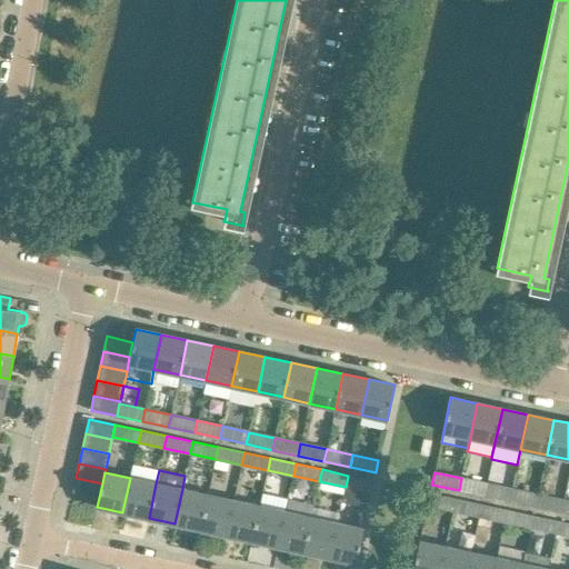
[(348,476),(346,487),(371,493),(373,481),(348,476)]
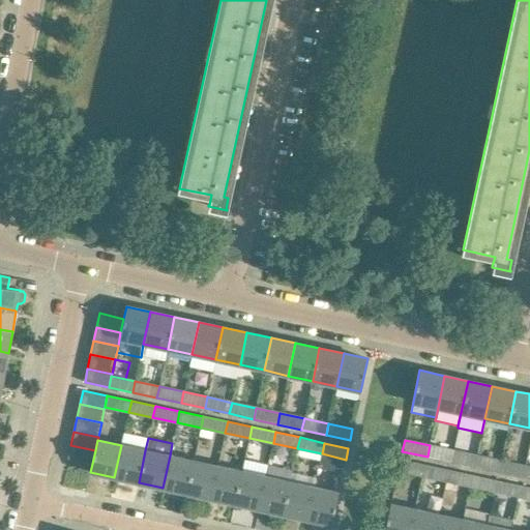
[(67,459),(92,464),(95,450),(70,445),(67,459)]
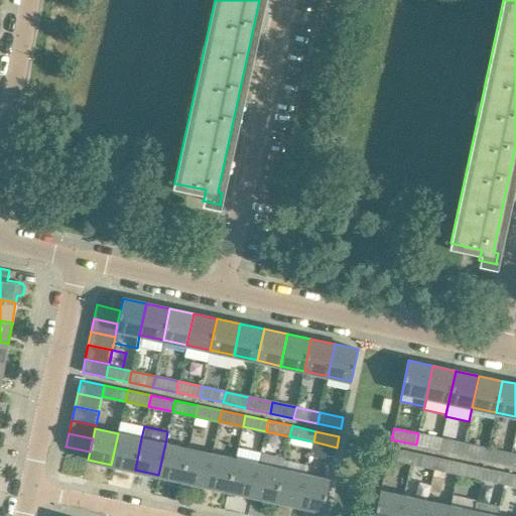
[(111,465),(135,470),(141,438),(118,433),(111,465)]
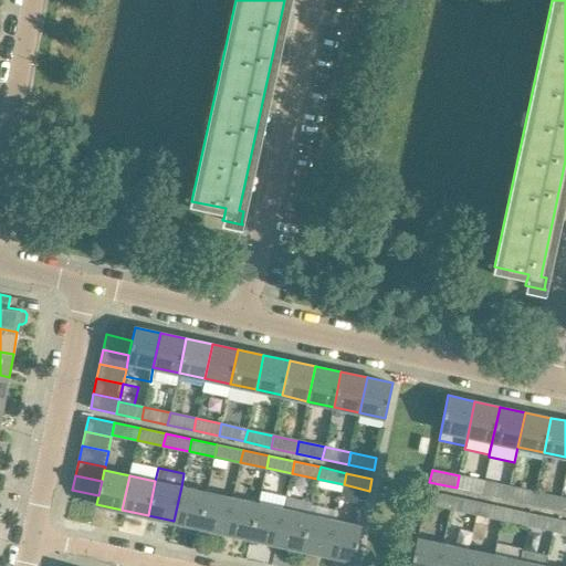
[(483,481),(459,475),(457,488),(481,493),(483,481)]
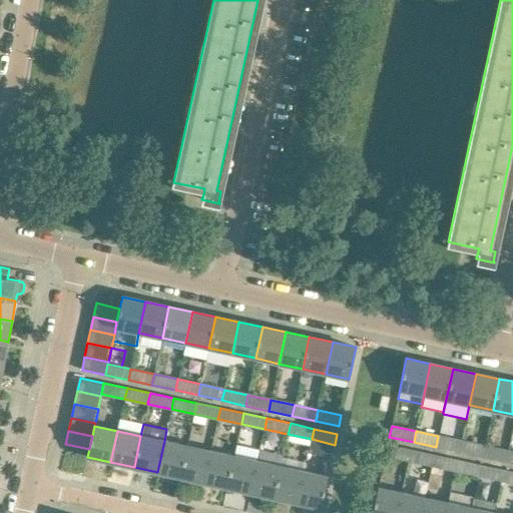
[(461,441),(438,436),(436,447),(459,452),(461,441)]
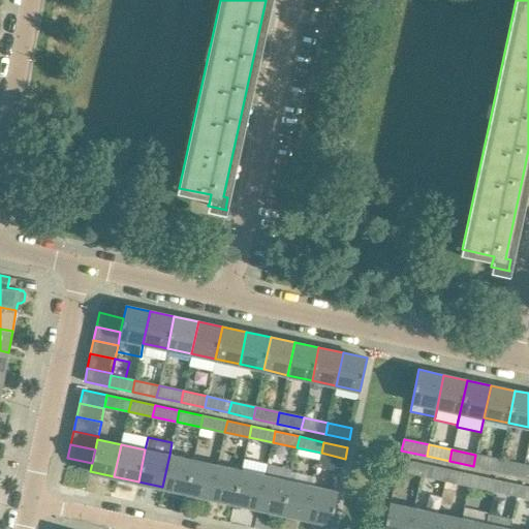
[(162,487),(186,492),(193,460),(169,455),(162,487)]
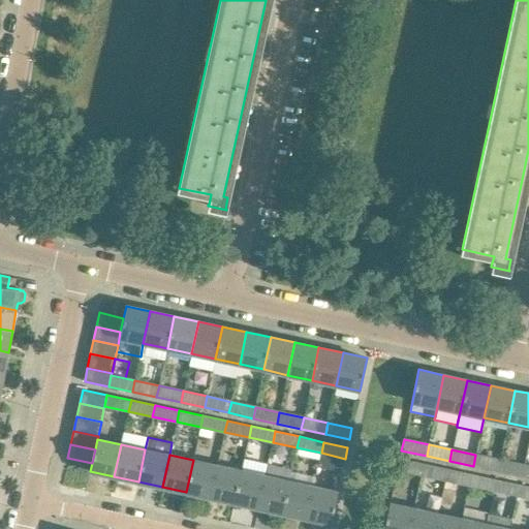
[(497,471),(500,460),(475,455),(473,466),(497,471)]
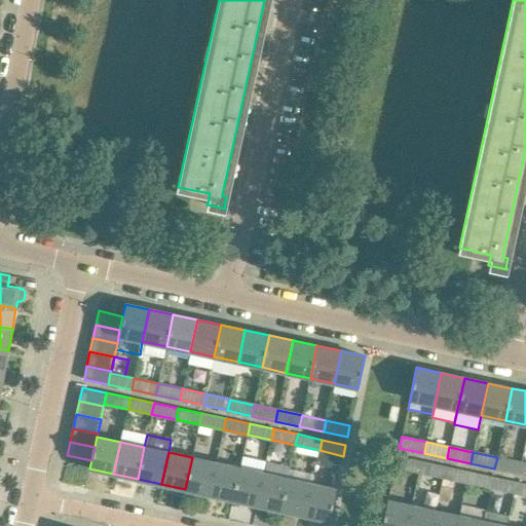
[(421,461),(398,456),(395,467),(418,473),(421,461)]
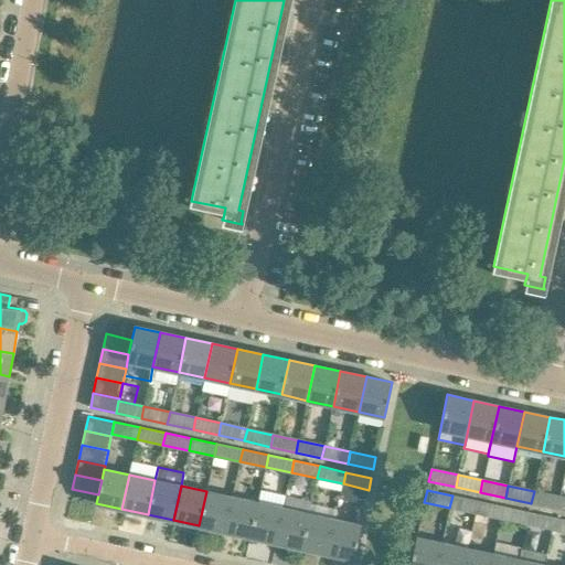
[(232,497),(206,491),(199,525),(225,531),(232,497)]
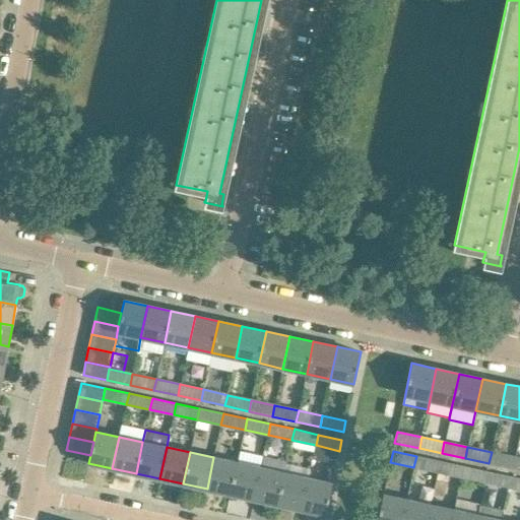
[(515,457),(492,452),(489,463),(513,468),(515,457)]
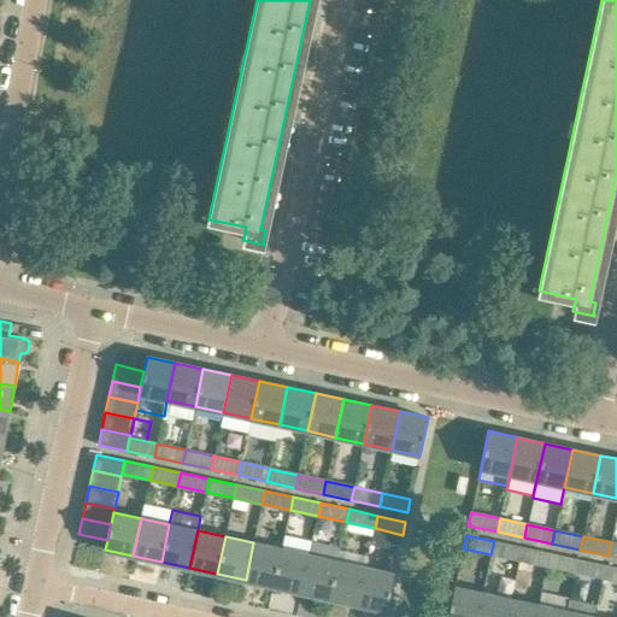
[(494,541),(491,554),(519,560),(522,547),(494,541)]
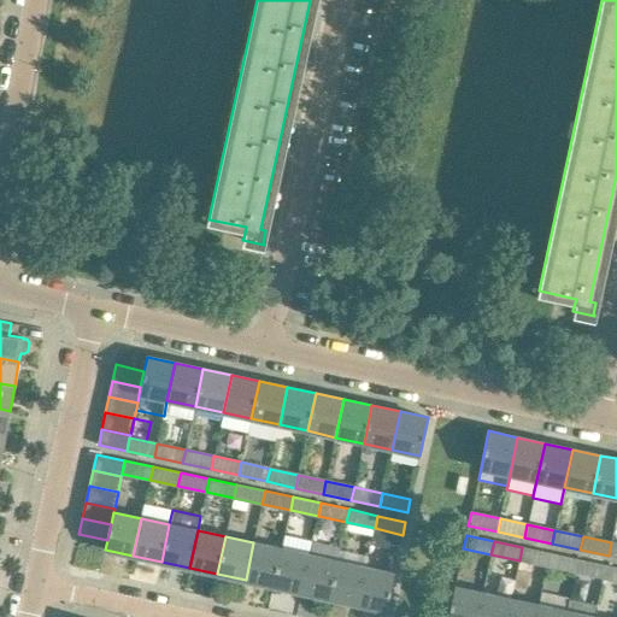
[(246,580),(274,587),(282,548),(253,542),(246,580)]
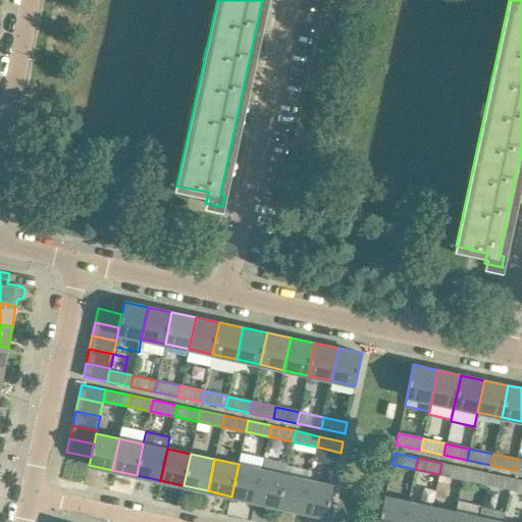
[(441,463),(439,474),(463,479),(465,468),(441,463)]
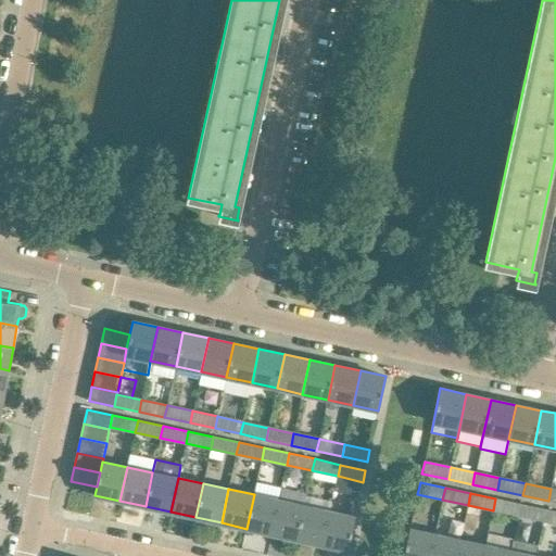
[(279,500),(254,494),(247,529),(272,534),(279,500)]
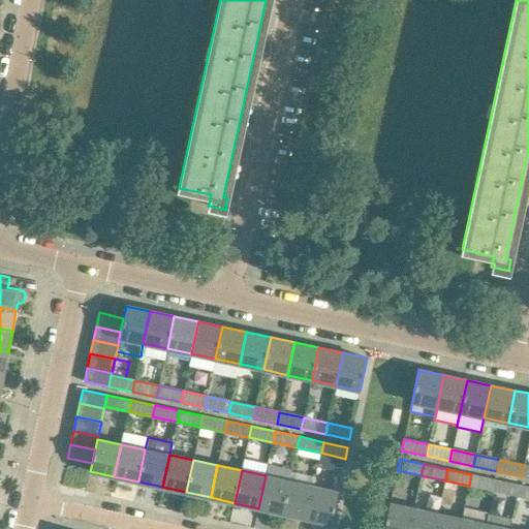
[(471,474),(469,486),(493,491),(496,479),(471,474)]
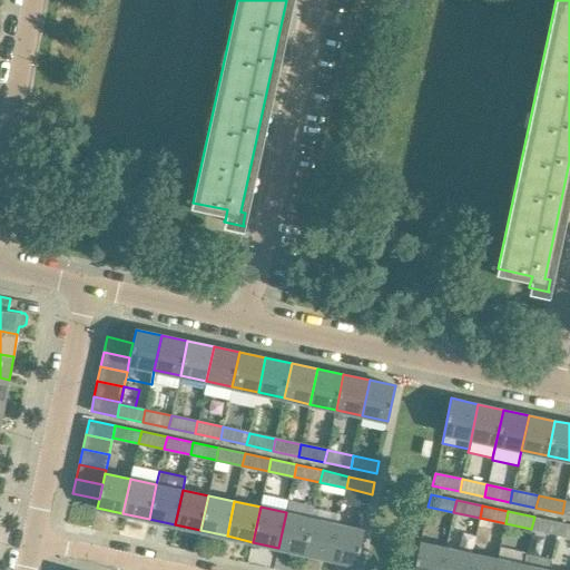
[(278,548),(304,553),(312,518),(286,512),(278,548)]
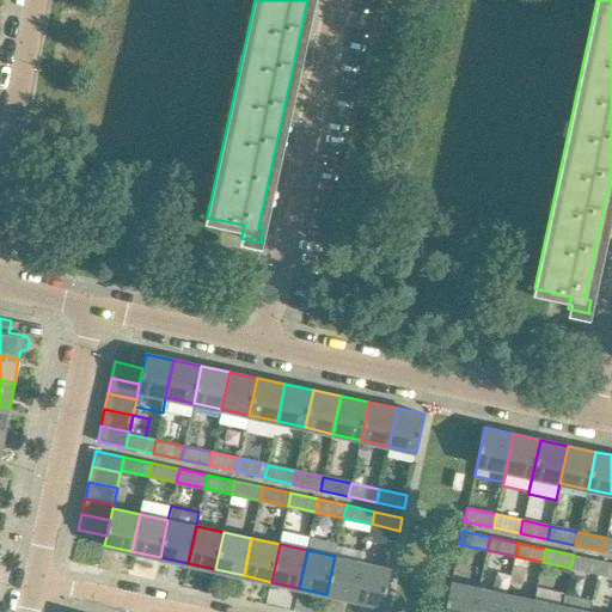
[(574,555),(570,568),(599,574),(601,561),(574,555)]
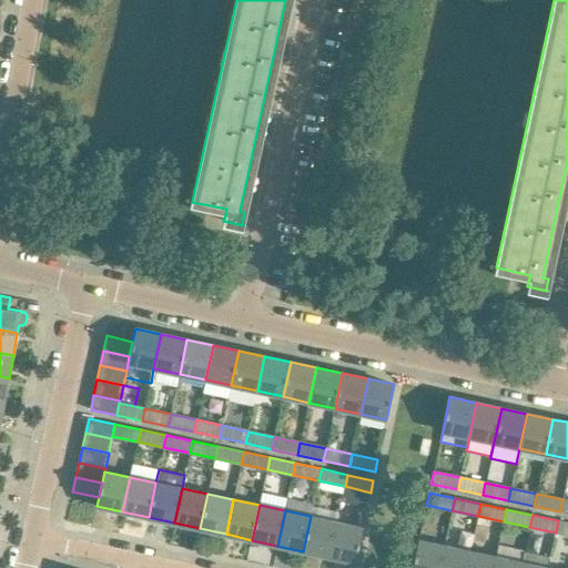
[(337,523),(311,516),(303,551),(330,557),(337,523)]
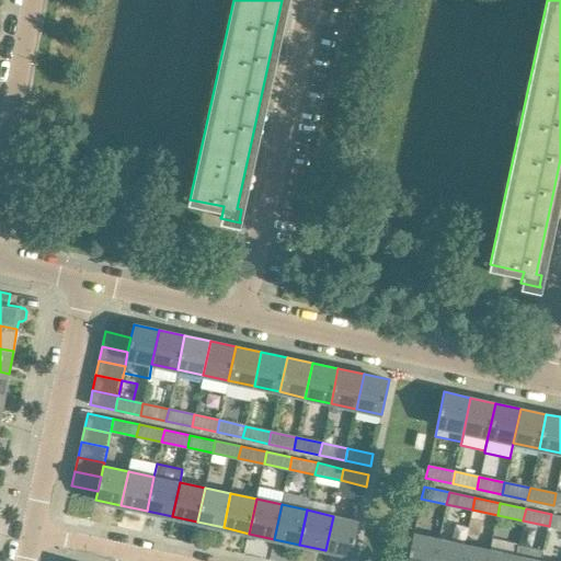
[(560,515),(551,514),(549,526),(560,528),(560,515)]
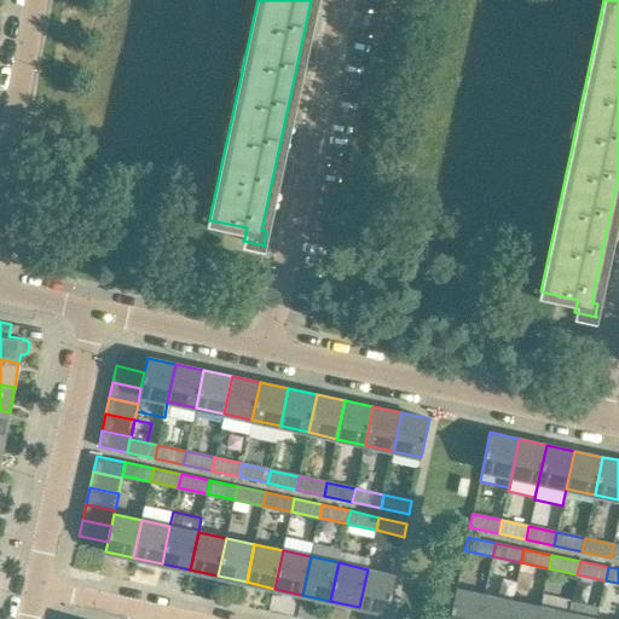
[(359,607),(387,613),(395,576),(368,570),(359,607)]
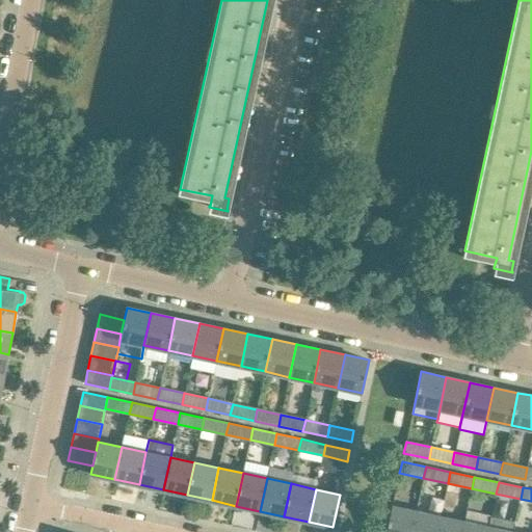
[(392,506),(386,531),(411,531),(416,511),(392,506)]
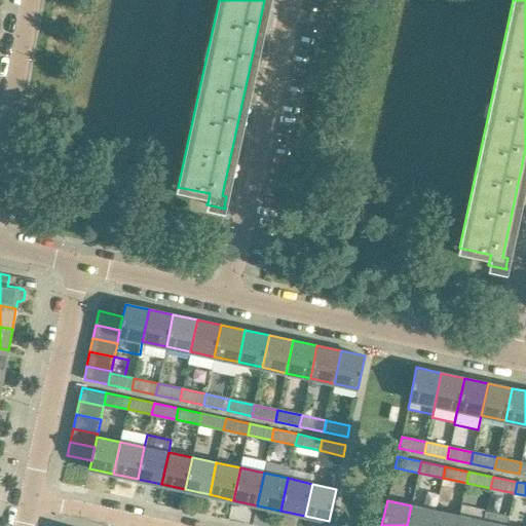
[(407,525),(431,525),(436,511),(411,505),(407,525)]
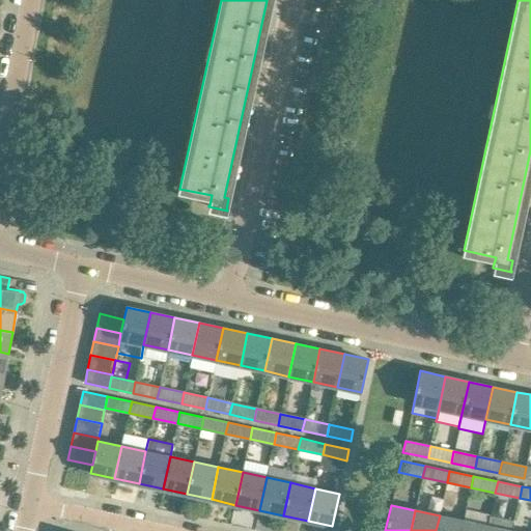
[(440,515),(436,530),(460,530),(464,521),(440,515)]
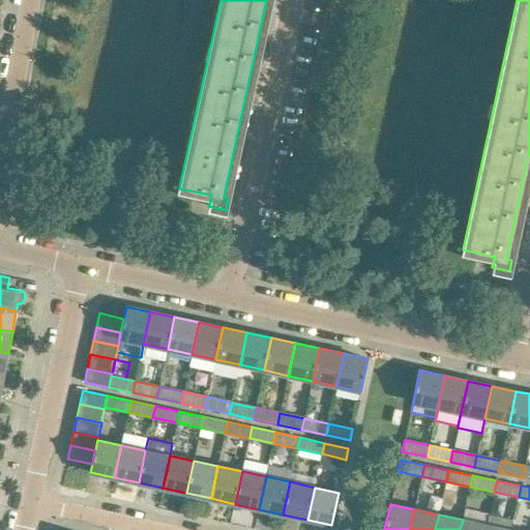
[(487,525),(486,529),(510,529),(511,529),(513,520),(490,514),(487,525)]
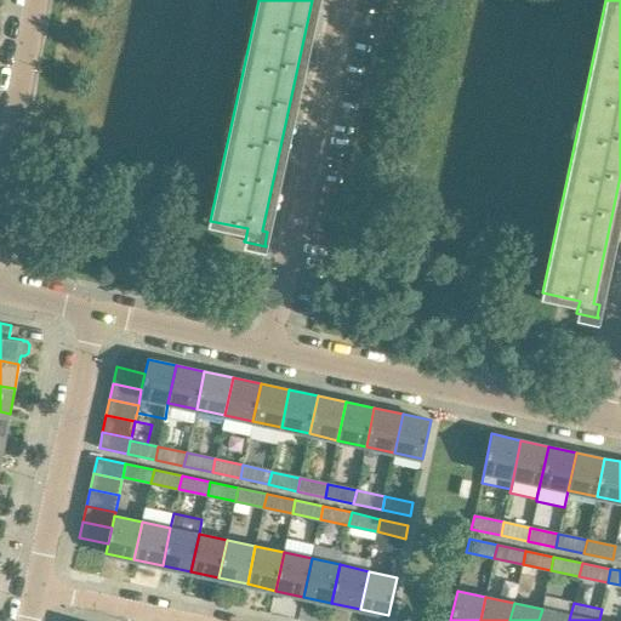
[(539,620),(569,620),(570,615),(542,609),(539,620)]
